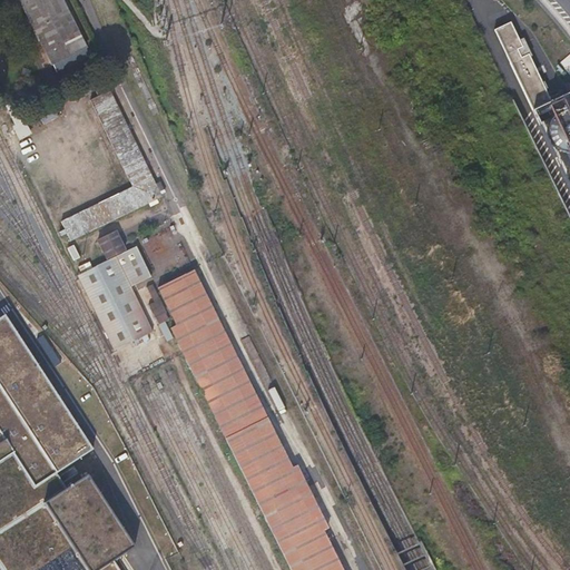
[(61,0),(20,0),(36,30),(33,31),(39,42),(41,41),(57,72),(89,56),(61,0)]
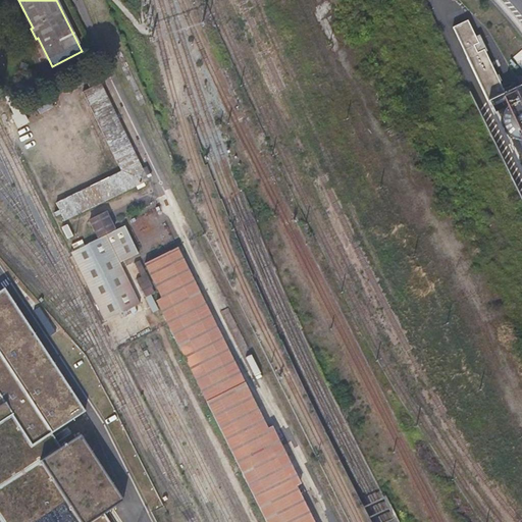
[(450,24),(463,18),(460,10),(447,15),(450,24)]
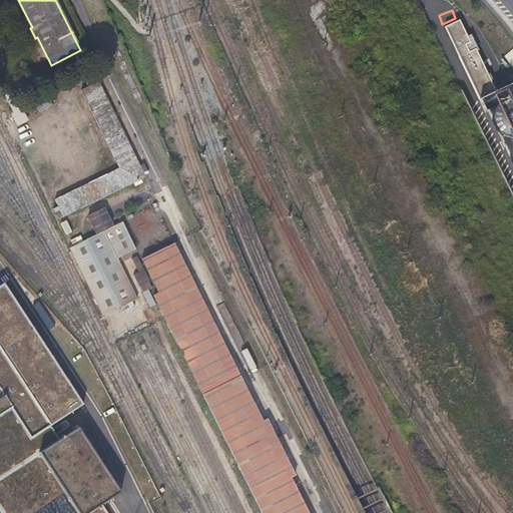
[(468,36),(460,20),(446,27),(480,100),(497,92),(477,51),(479,50),(472,34),(468,36)]
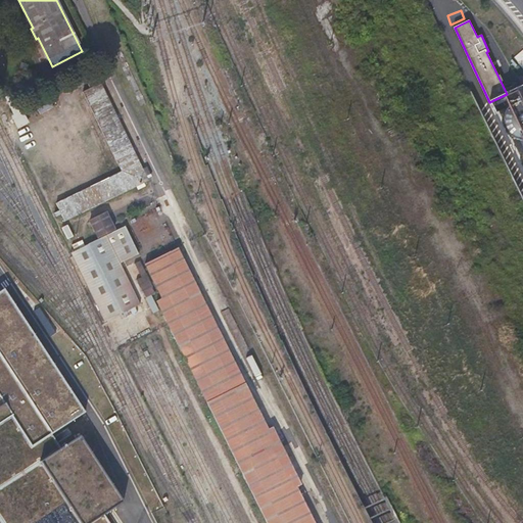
[(123,172),(57,203),(66,222),(149,181),(148,178),(152,176),(147,167),(143,169),(101,83),(96,86),(94,82),(88,85),(90,88),(83,92),(123,172)]
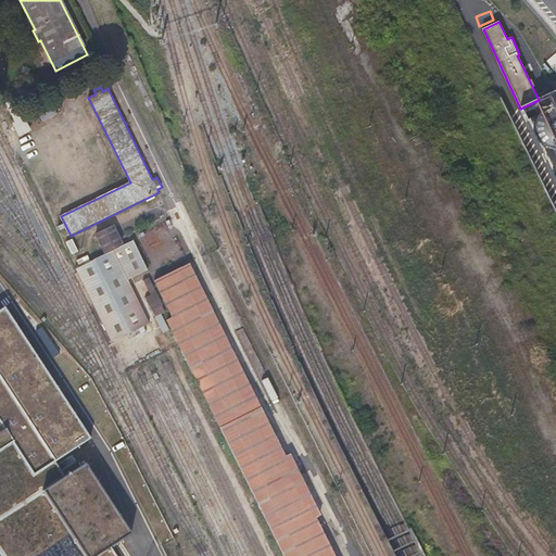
[(96,235),(104,253),(122,244),(113,226),(96,235)]
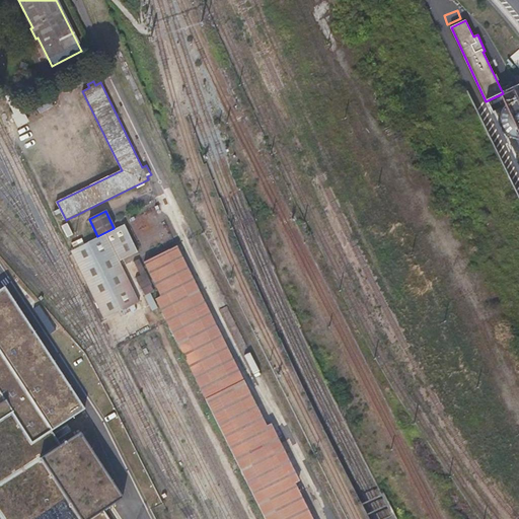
[(66,222),(60,225),(66,236),(71,234),(66,222)]
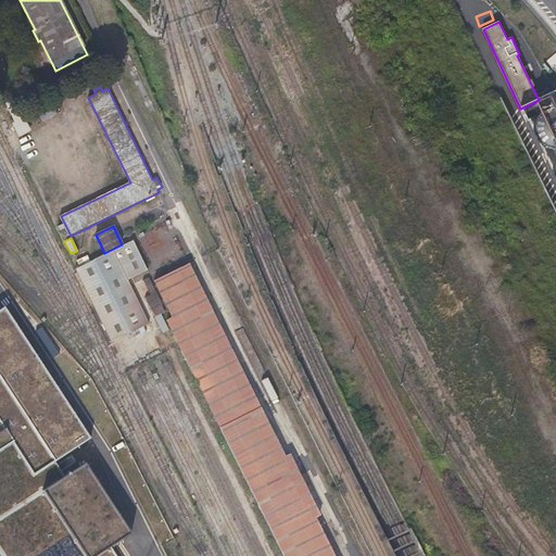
[(90,262),(126,335),(148,324),(125,278),(144,268),(130,241),(90,262)]
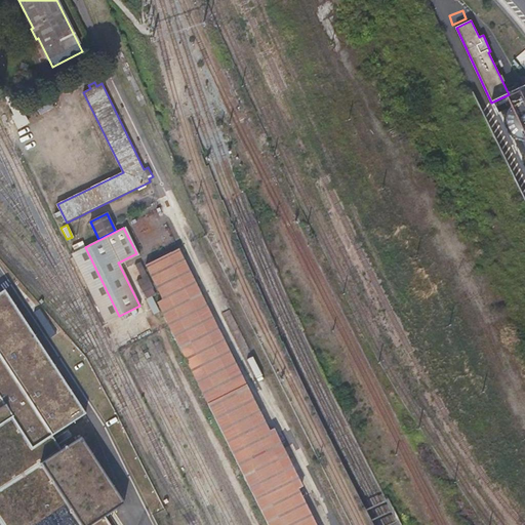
[(119,316),(85,247),(71,254),(105,323),(119,316)]
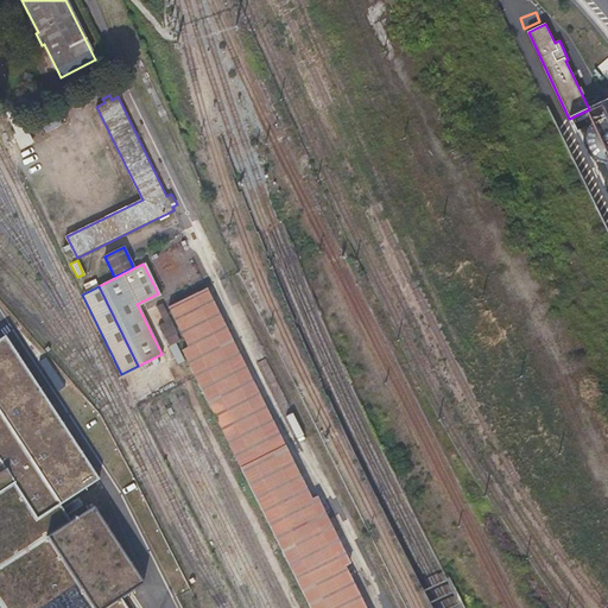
[(168,306),(188,347),(227,328),(207,289),(168,306)]
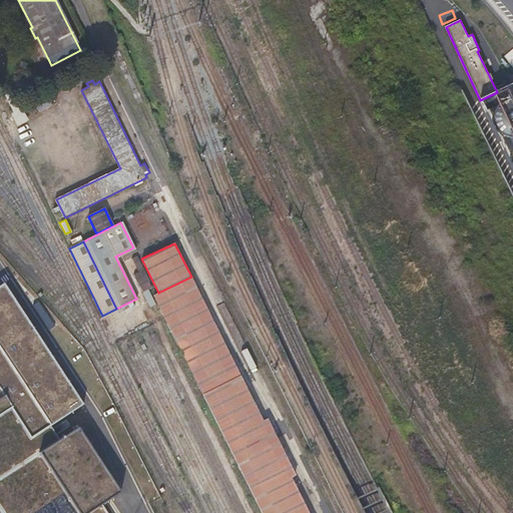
[(149,280),(137,255),(131,258),(138,272),(133,274),(139,286),(149,280)]
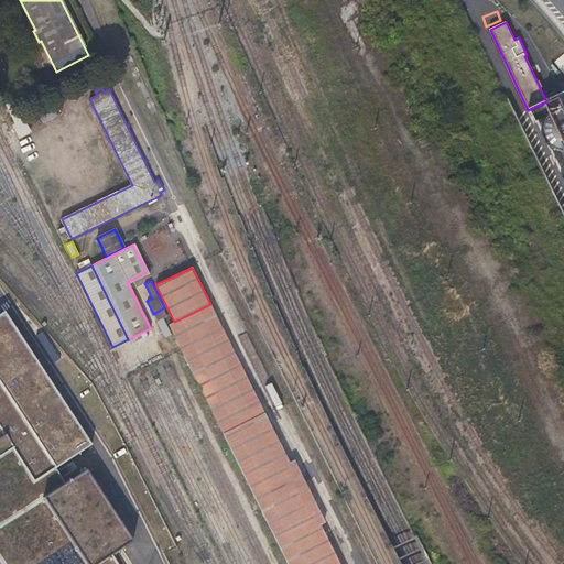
[(288,563),(339,563),(320,525),(289,463),(210,304),(174,322),(169,325),(288,563)]
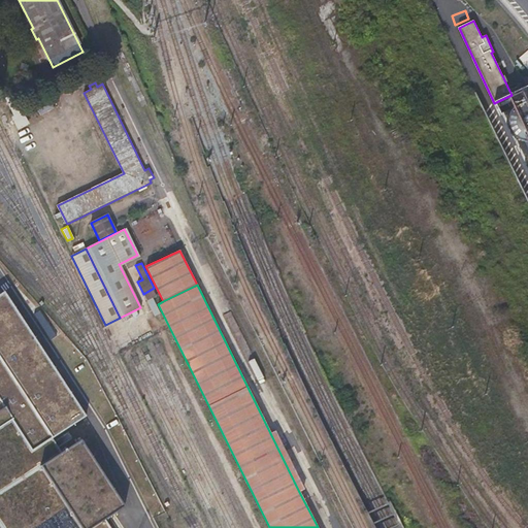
[(0,527),(113,527),(107,518),(126,506),(81,438),(62,451),(53,436),(87,415),(5,290),(0,293),(0,527)]
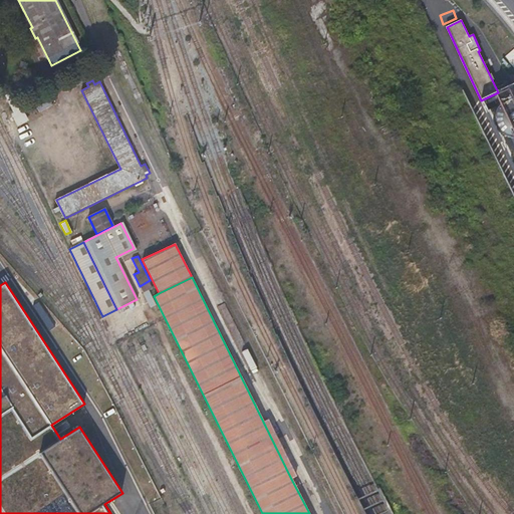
[(149,282),(140,287),(143,292),(152,288),(149,282)]
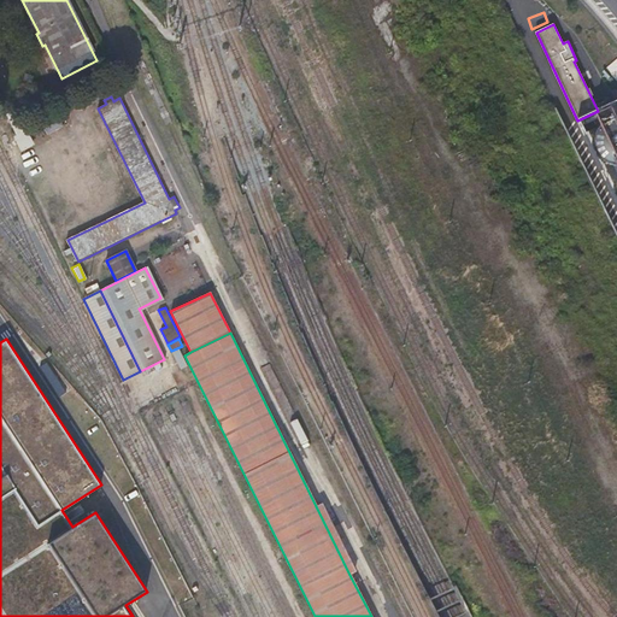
[(316,506),(350,575),(354,573),(321,504),(316,506)]
